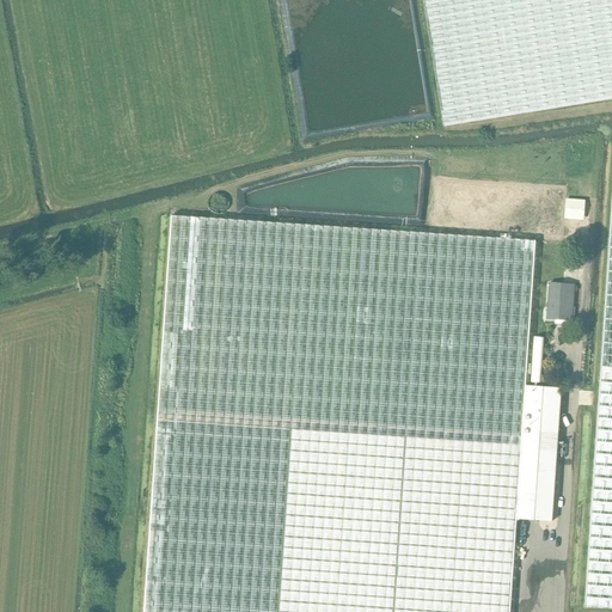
[(611,0),(422,0),(444,127),(536,112),(611,99),(611,0)]
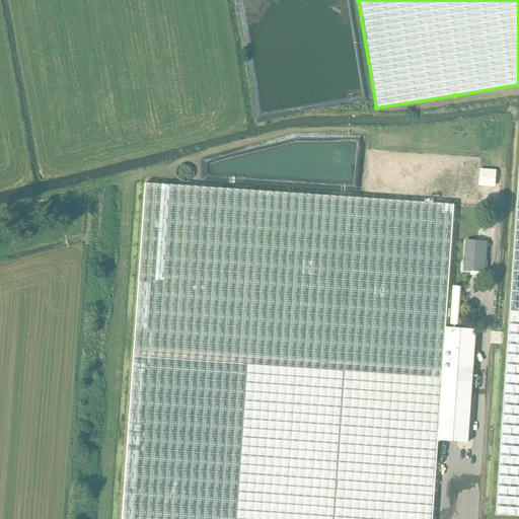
[(518,167),(496,514),(518,516),(518,167)]
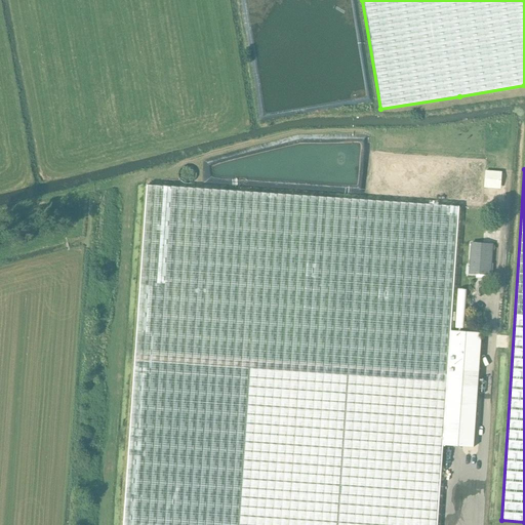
[(485,170),(484,188),(500,190),(502,172),(485,170)]
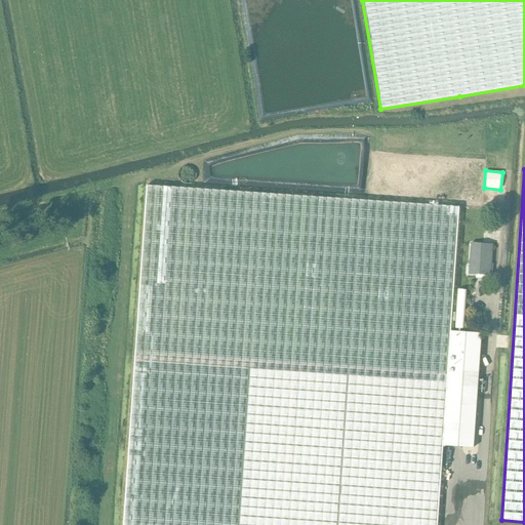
[(123,524),(437,524),(443,445),(474,448),(482,333),(451,331),(459,207),(147,186),(123,524)]
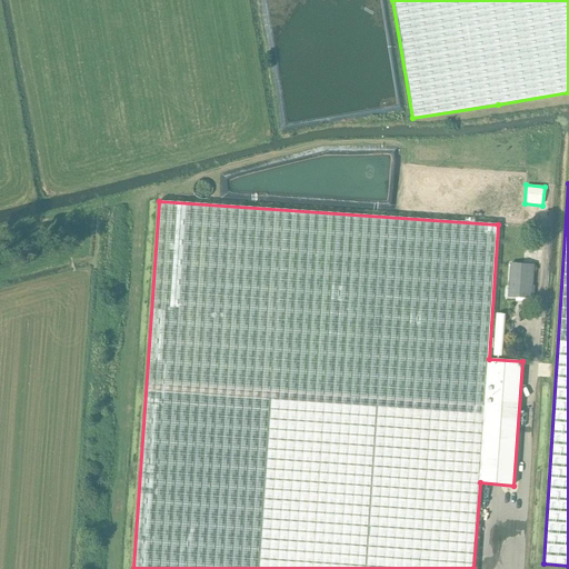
[(532,266),(511,263),(509,297),(530,298),(532,266)]
